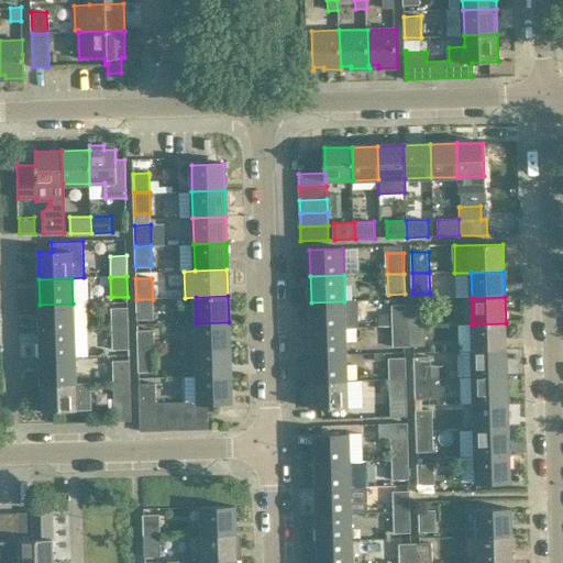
[(153,320),(153,299),(136,299),(136,320),(153,320)]
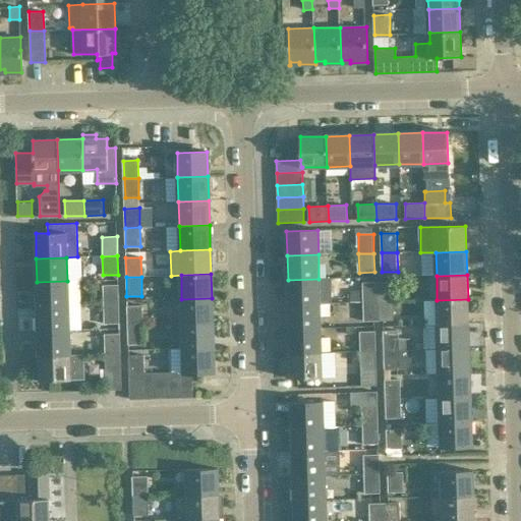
[(320,303),(319,279),(288,280),(289,304),(320,303)]
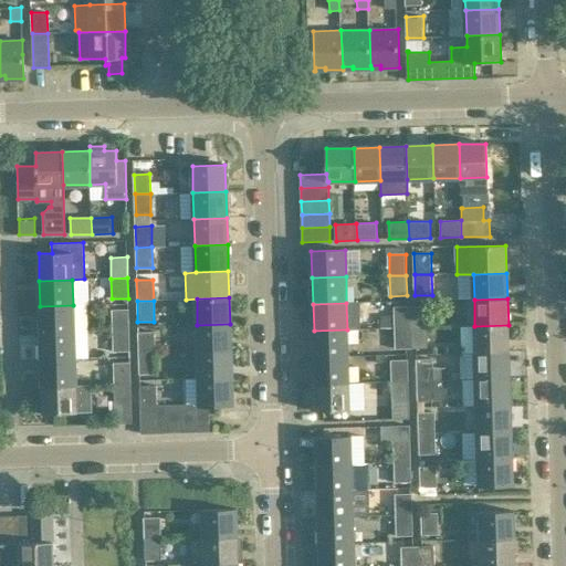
[(74,332),(73,305),(40,306),(41,333),(74,332)]
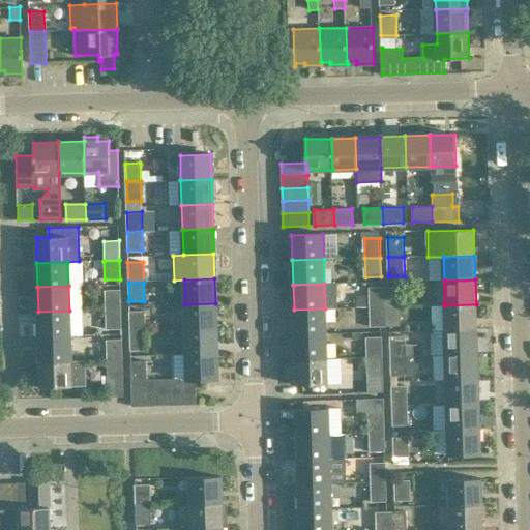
[(385,306),(385,287),(370,288),(371,307),(385,306)]
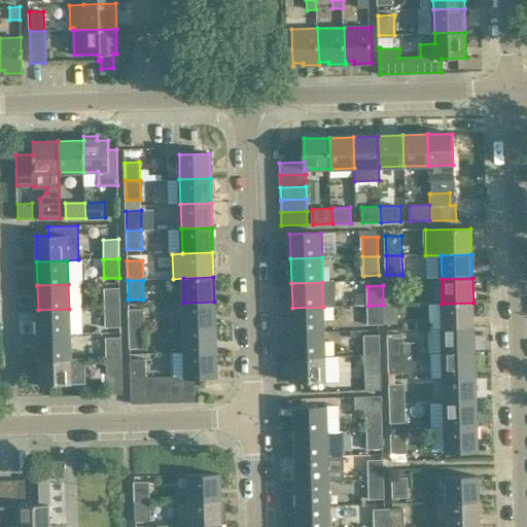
[(397,285),(383,285),(383,305),(398,305),(397,285)]
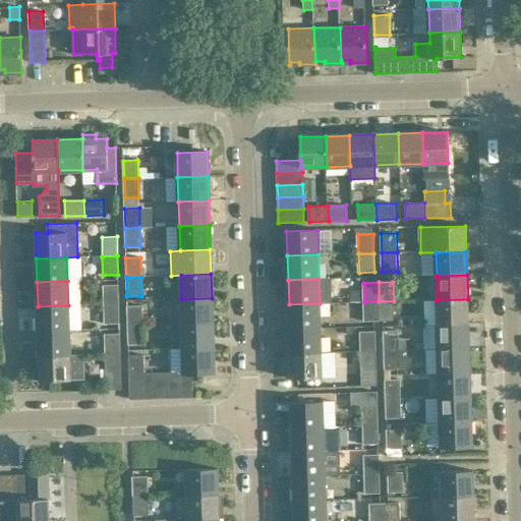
[(119,304),(118,285),(103,286),(104,304),(119,304)]
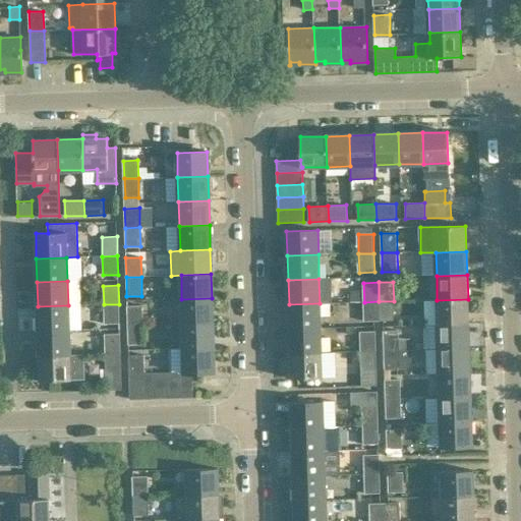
[(213,323),(212,298),(181,299),(182,324),(213,323)]
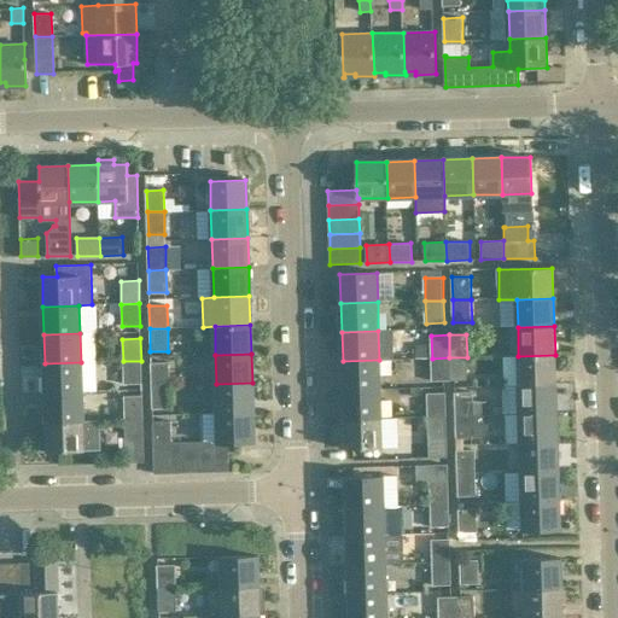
[(555,384),(555,355),(518,356),(519,385),(555,384)]
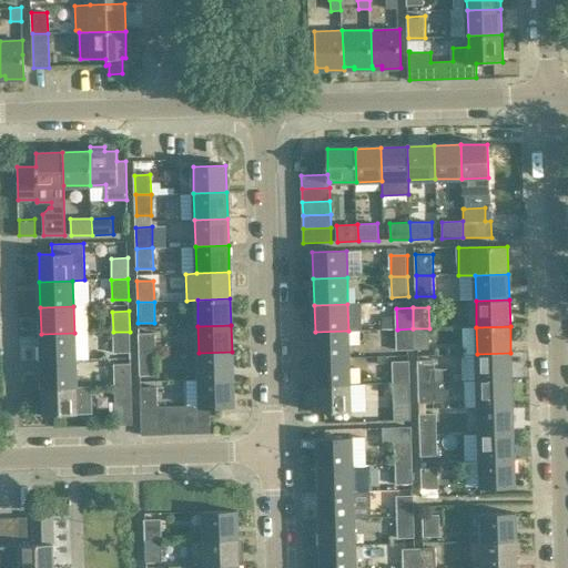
[(414,350),(413,328),(397,330),(397,351),(414,350)]
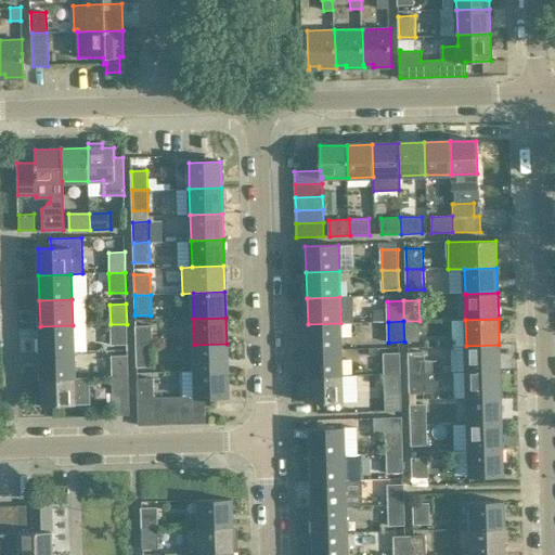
[(420,341),(420,321),(403,321),(404,341),(420,341)]
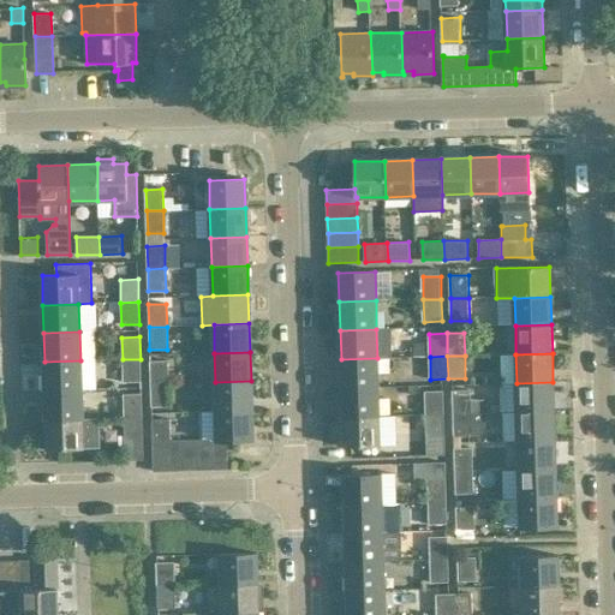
[(378,387),(377,358),(341,359),(342,388),(378,387)]
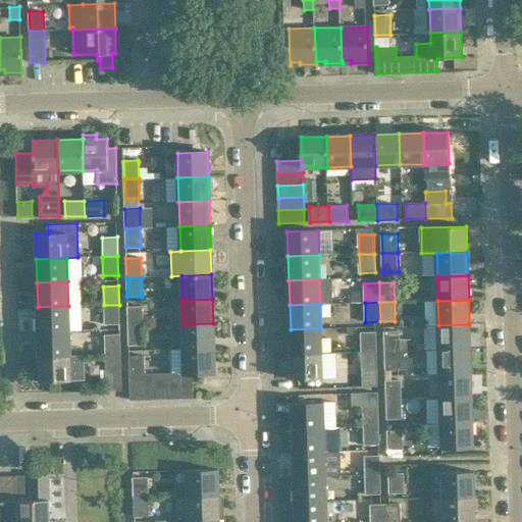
[(119,324),(119,305),(104,305),(104,324),(119,324)]
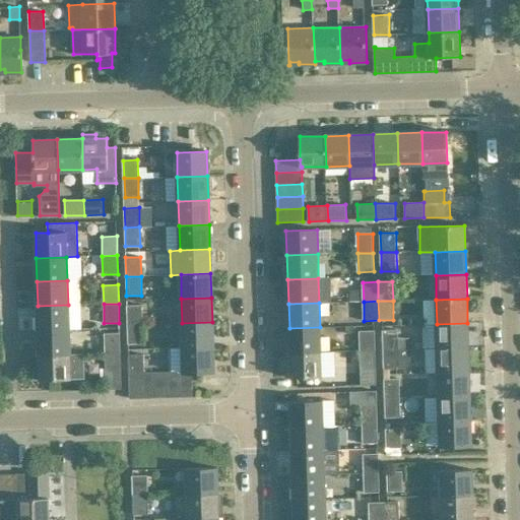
[(69,330),(68,305),(38,306),(39,330),(69,330)]
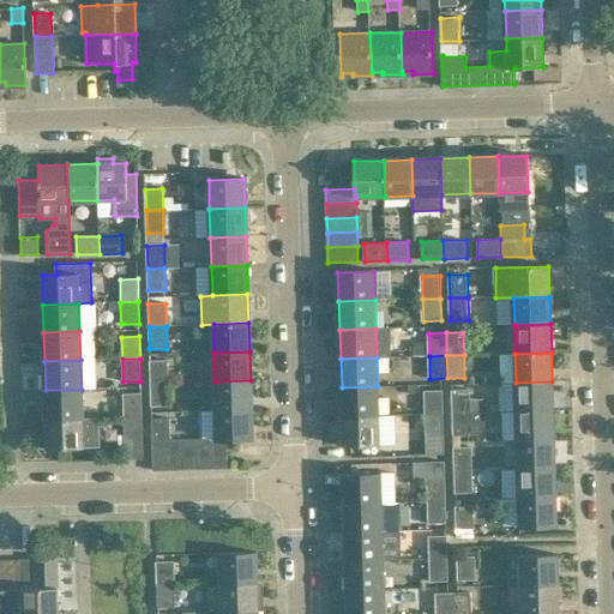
[(150,361),(151,384),(168,383),(168,361),(150,361)]
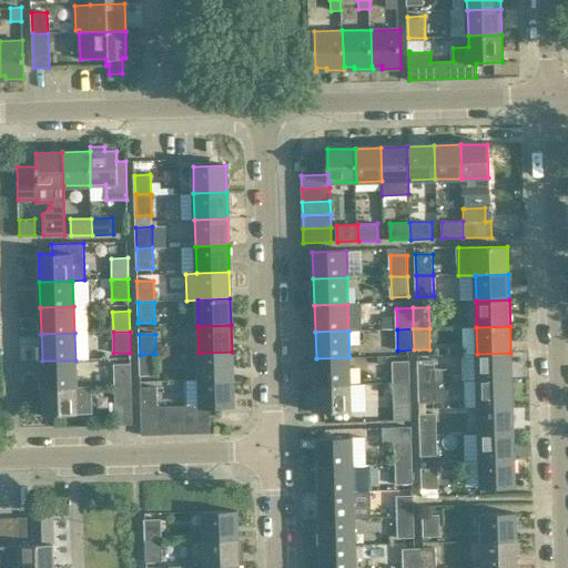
[(232,378),(232,352),(199,353),(200,379),(232,378)]
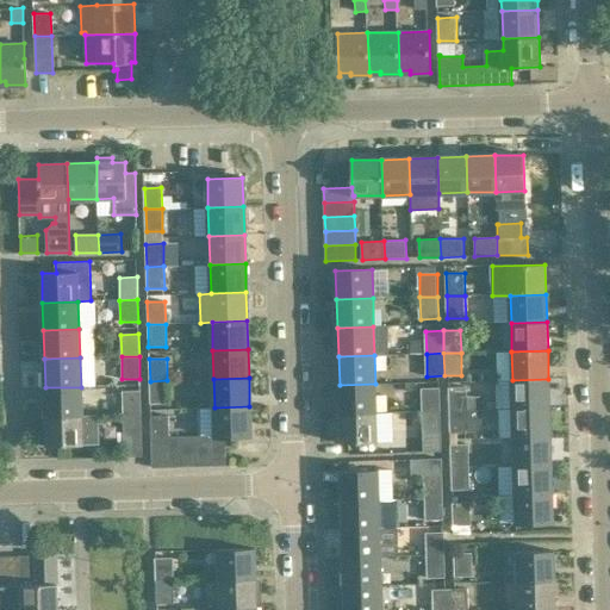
[(549,408),(548,379),(512,380),(497,380),(498,409),(514,409),(549,408)]
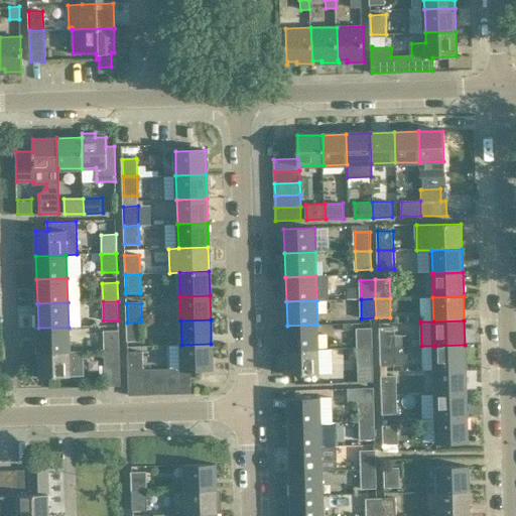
[(142,341),(141,321),(127,323),(127,342),(142,341)]
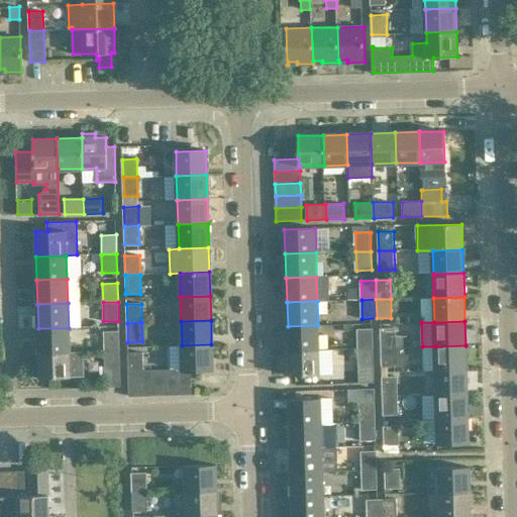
[(319,349),(318,325),(288,326),(288,350),(319,349)]
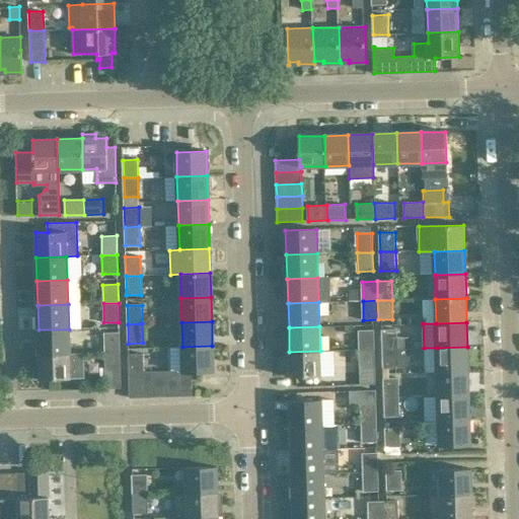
[(382,329),(383,349),(398,348),(397,328),(382,329)]
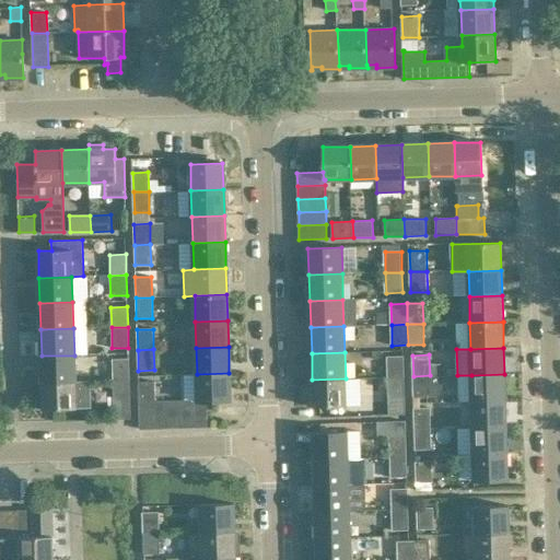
[(74,381),(74,356),(42,356),(42,382),(74,381)]
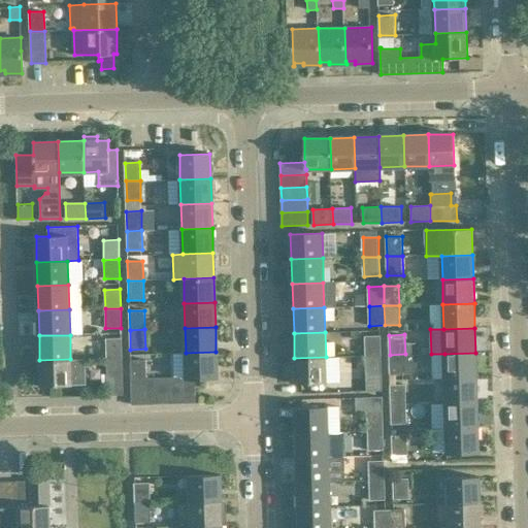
[(381,335),(366,336),(366,355),(382,355),(381,335)]
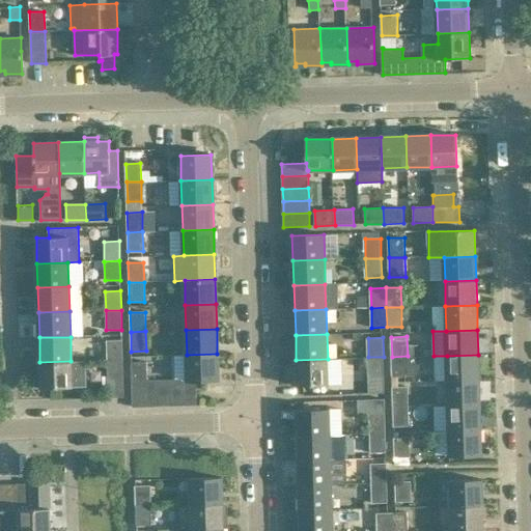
[(122,360),(121,340),(107,341),(107,360),(122,360)]
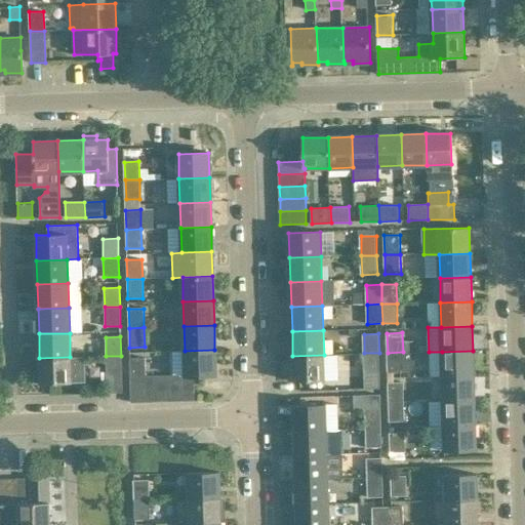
[(215,375),(214,350),(185,351),(186,374),(186,375),(192,375),(215,375)]
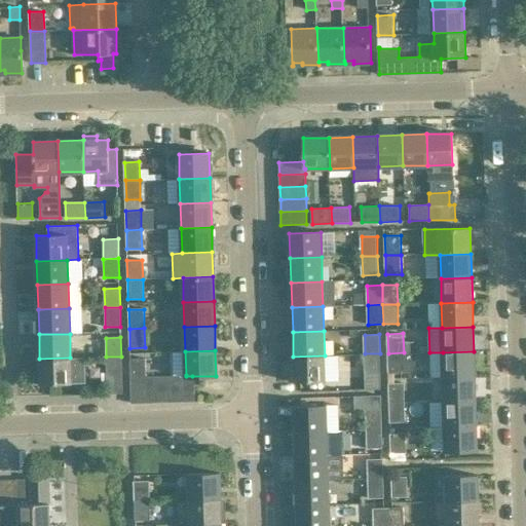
[(475,376),(474,351),(443,352),(429,352),(430,377),(444,377),(475,376)]
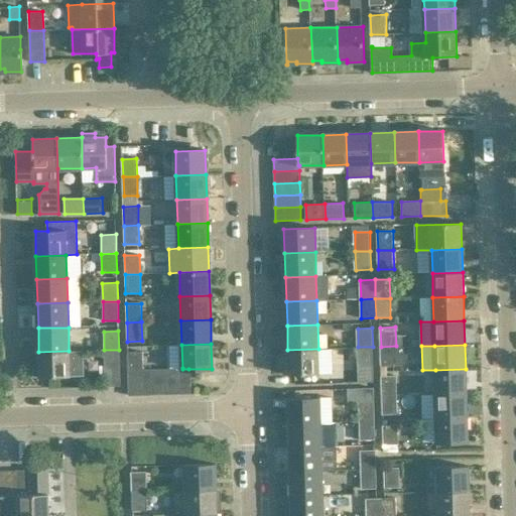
[(396,365),(396,346),(381,347),(381,366),(396,365)]
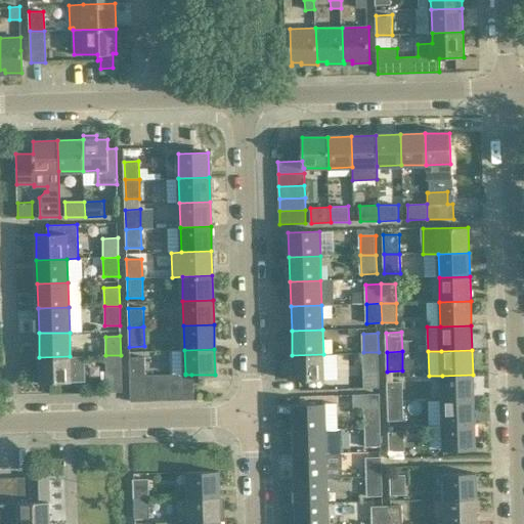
[(380,372),(379,352),(363,352),(364,376),(380,376),(380,372)]
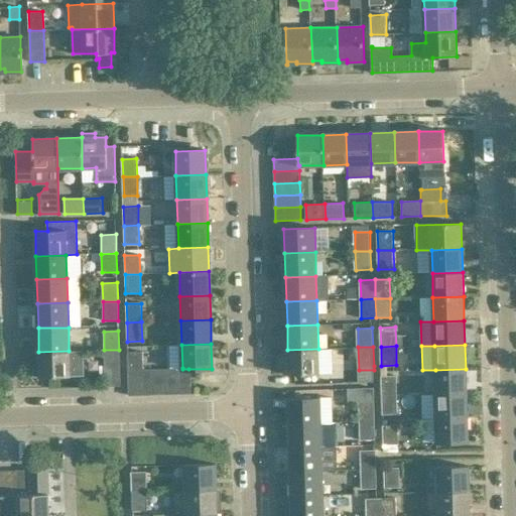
[(318,373),(318,349),(287,350),(288,374),(318,373)]
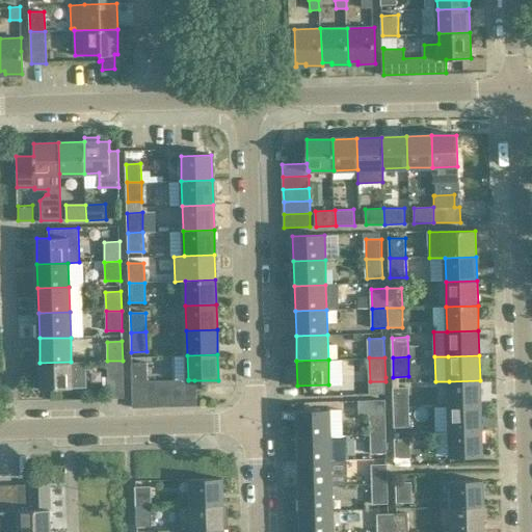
[(124,397),(123,364),(123,361),(107,361),(109,398),(124,397)]
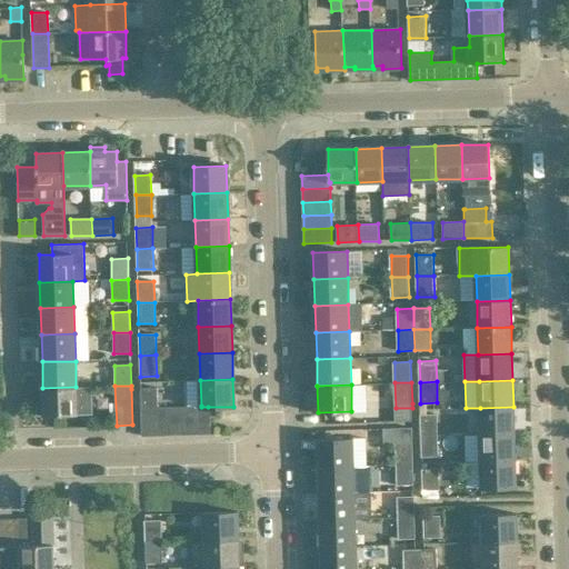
[(91,387),(76,387),(42,388),(43,400),(40,400),(38,403),(38,412),(40,415),(43,415),(77,415),(92,413),(91,387)]
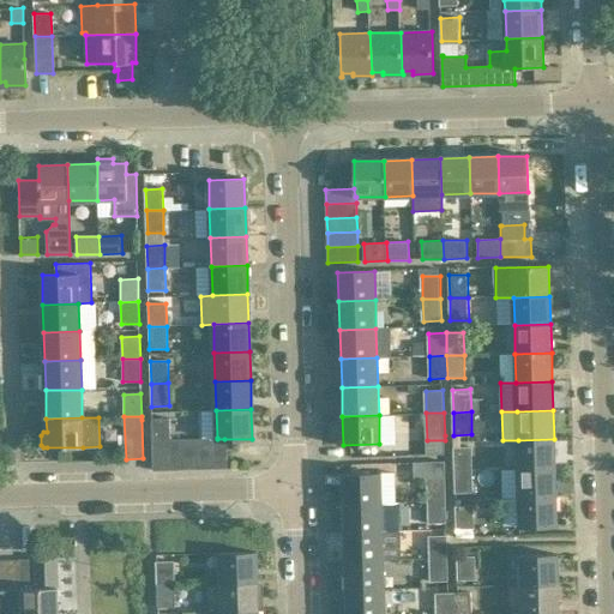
[(169,419),(151,419),(152,440),(167,439),(169,439),(169,419)]
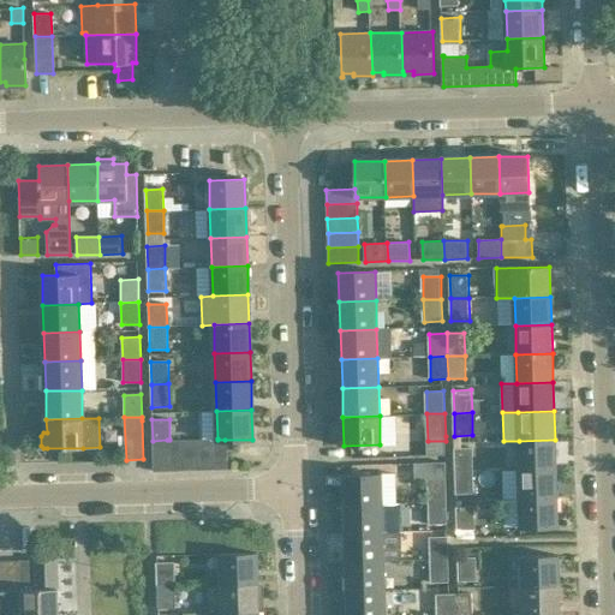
[(197,470),(196,439),(181,440),(183,470),(197,470)]
